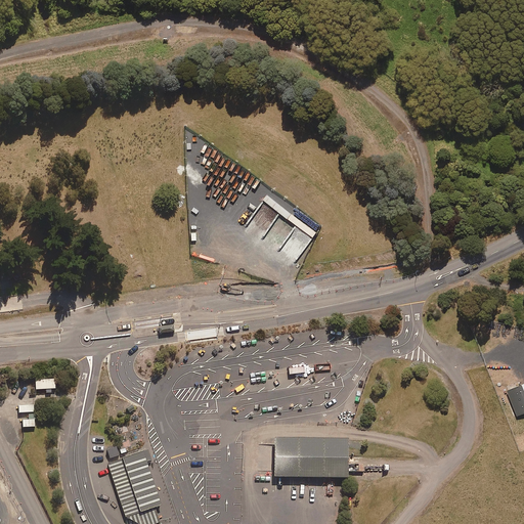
[(35,388),(54,388),(54,378),(35,379),(35,388)]
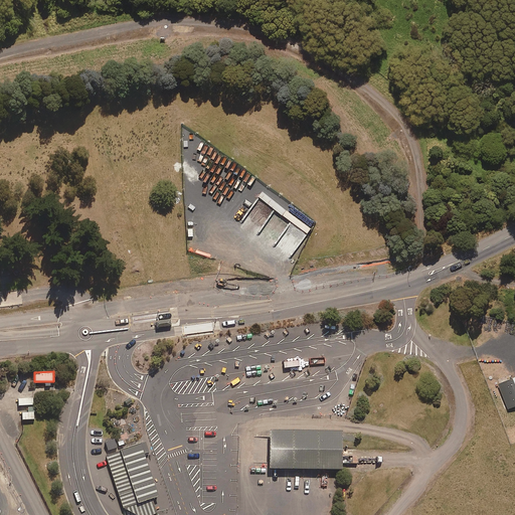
[(514,375),(498,382),(508,408),(514,405),(514,375)]
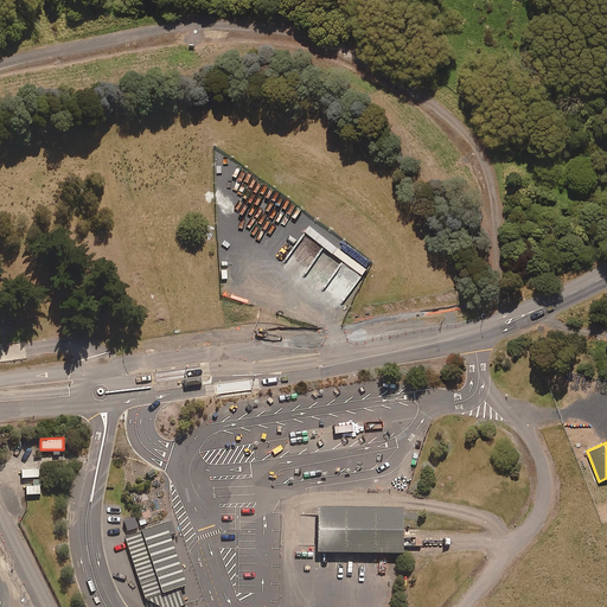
[(20,468),(20,478),(32,478),(32,485),(25,485),(25,494),(39,494),(38,468),(20,468)]
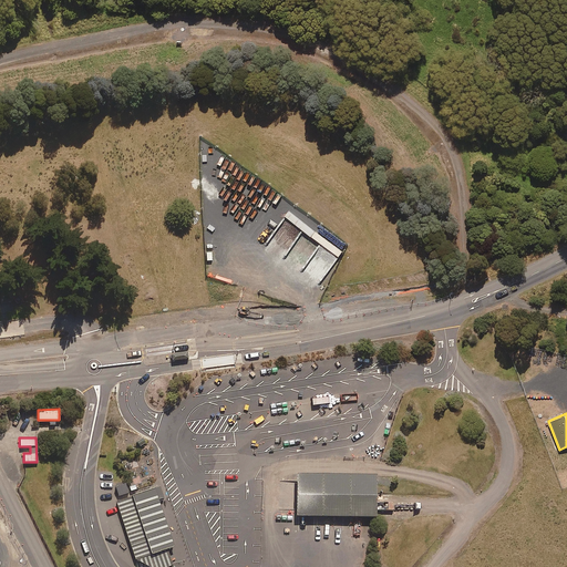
[(380,473),(300,472),(299,513),(379,514),(380,473)]
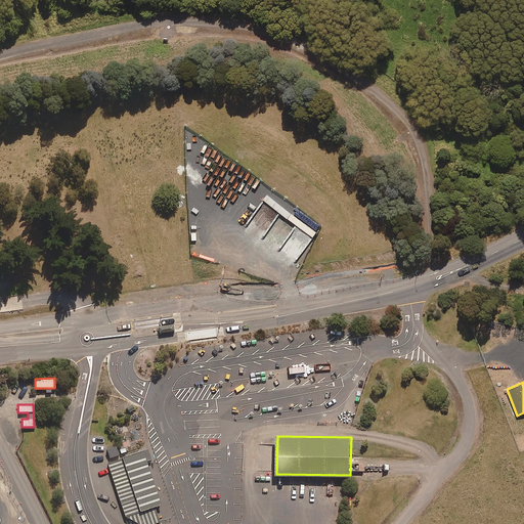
[(105,462),(124,517),(141,523),(149,523),(159,521),(154,506),(160,504),(141,449),(105,462)]
